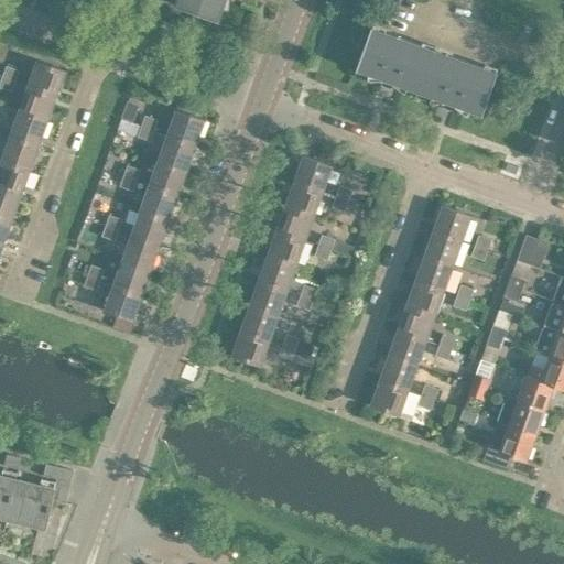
[(176,0),(175,4),(219,21),(226,0),(176,0)]
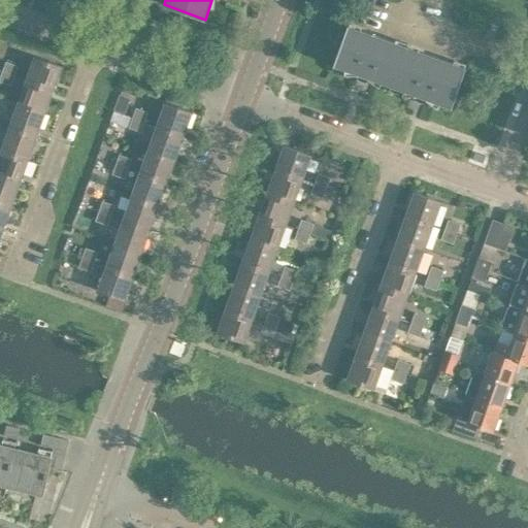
[(367,77),(392,87),(406,46),(348,25),(333,65),(358,74),(357,77),(366,81),(367,77)]
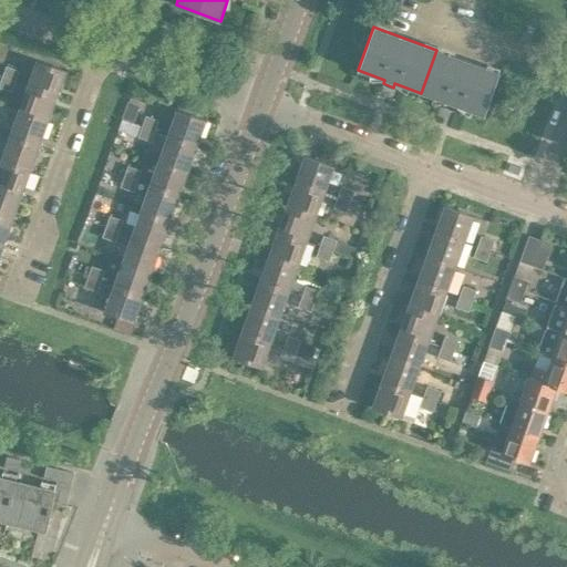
[(436,50),(421,93),(447,102),(445,106),(455,110),(456,105),(484,115),(500,72),(436,50)]
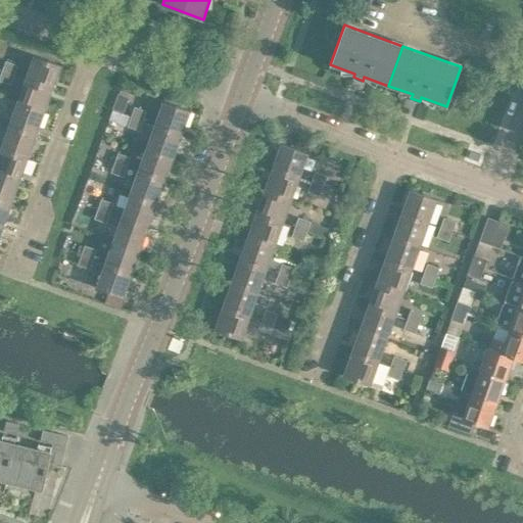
[(34,55),(26,79),(54,89),(62,65),(34,55)]
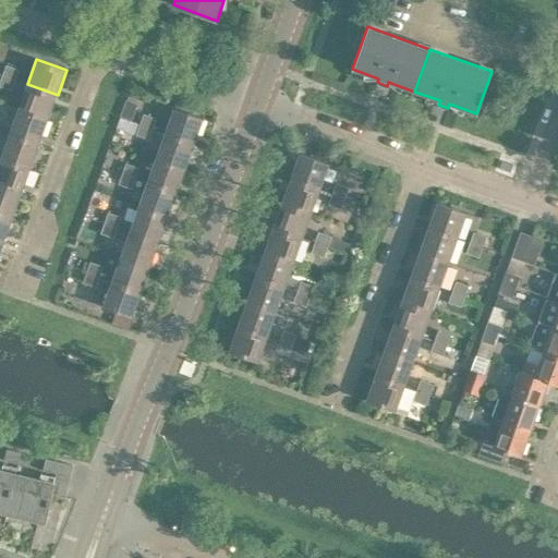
[(5,64),(2,75),(15,80),(19,70),(5,64)]
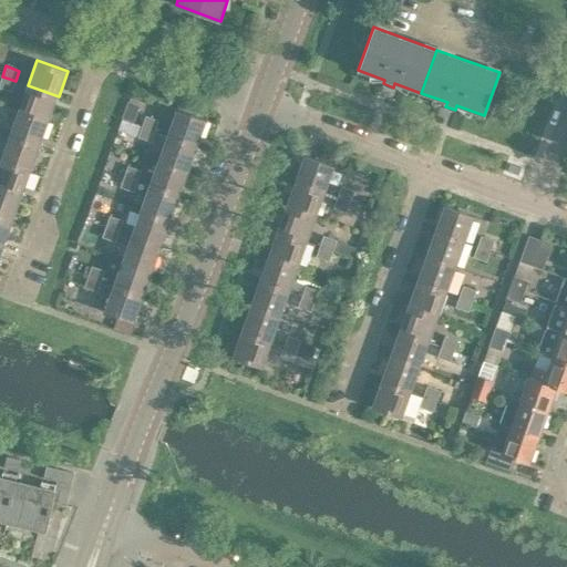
[(16,81),(2,76),(0,82),(0,88),(11,92),(16,81)]
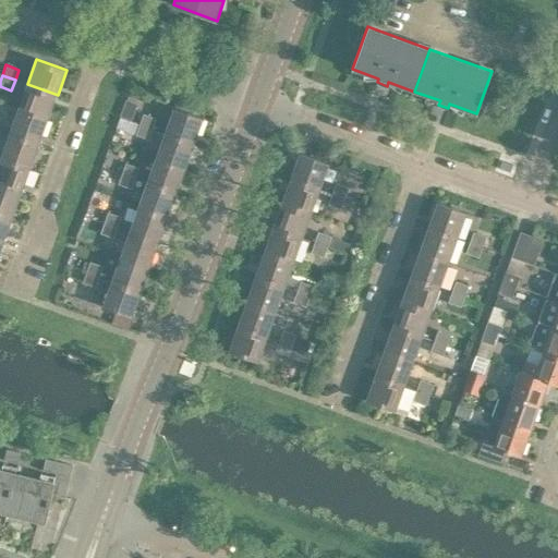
[(27,84),(19,109),(48,119),(58,95),(27,84)]
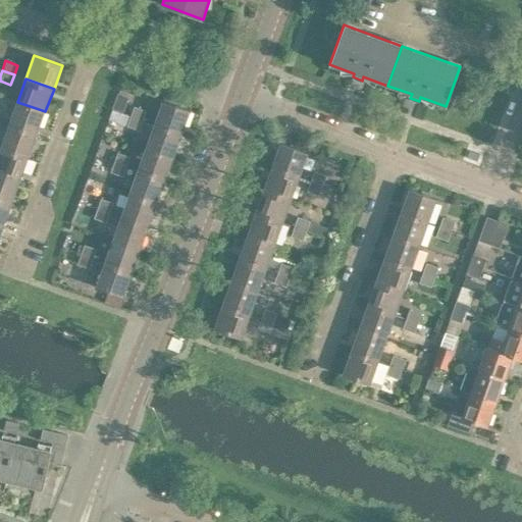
[(117,92),(111,108),(122,112),(128,96),(117,92)]
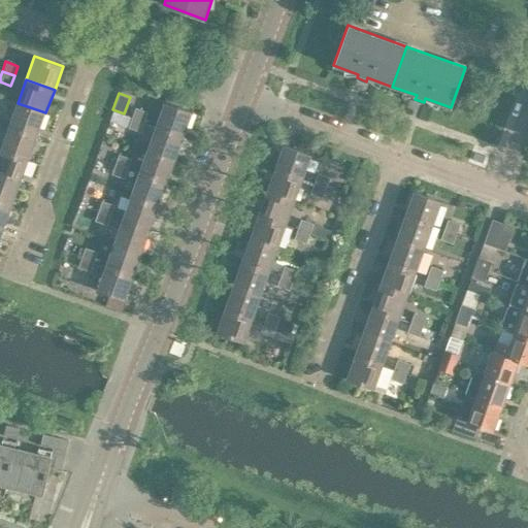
[(164,102),(156,126),(185,136),(193,112),(164,102)]
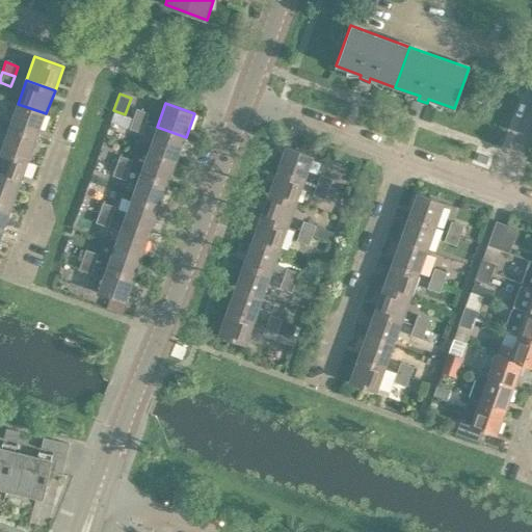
[(18,104),(9,127),(37,137),(46,113),(18,104)]
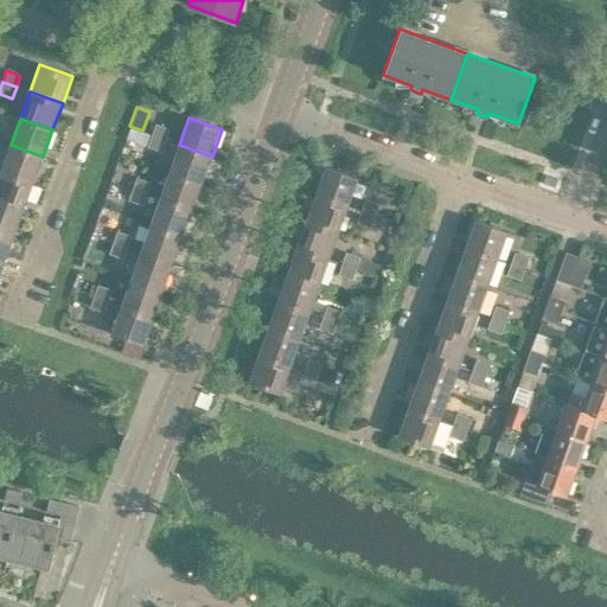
[(155,125),(152,135),(166,140),(170,129),(155,125)]
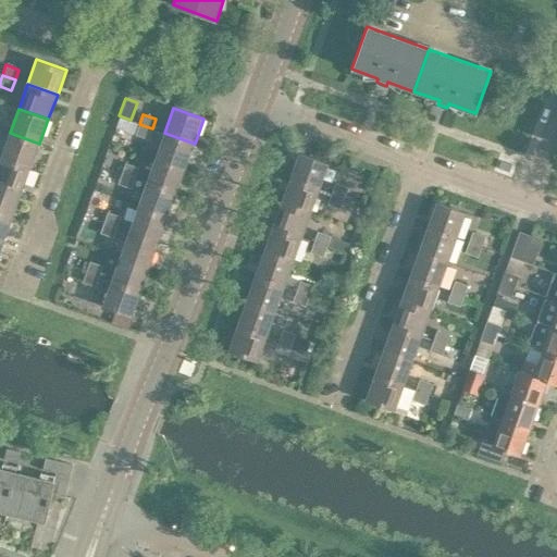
[(152,128),(139,124),(135,134),(148,139),(152,128)]
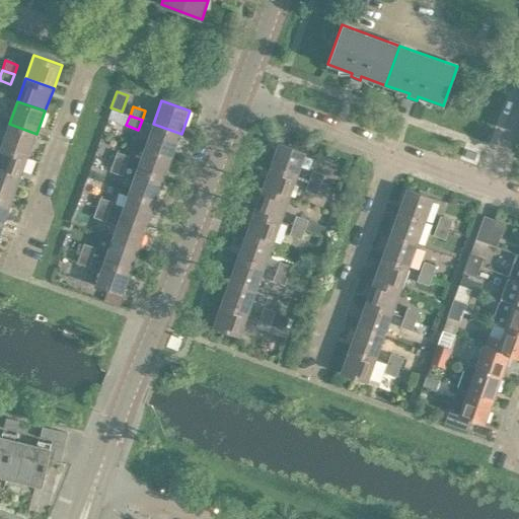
[(9,124),(1,147),(28,157),(36,134),(9,124)]
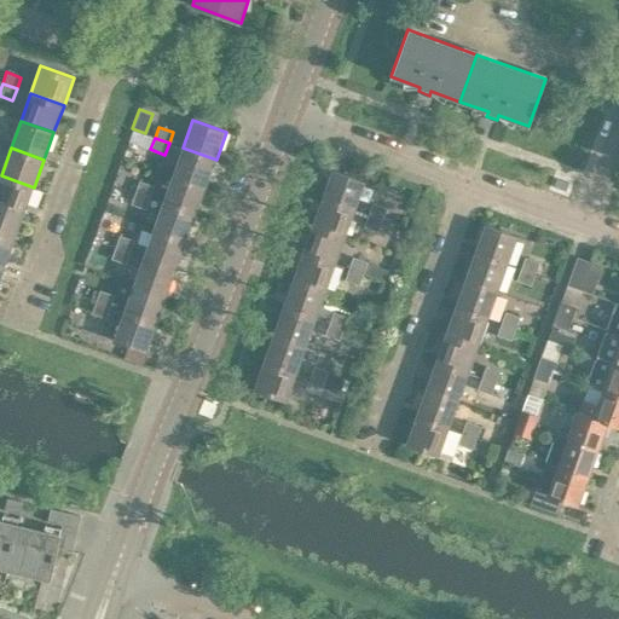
[(183,148),(173,174),(207,186),(217,160),(183,148)]
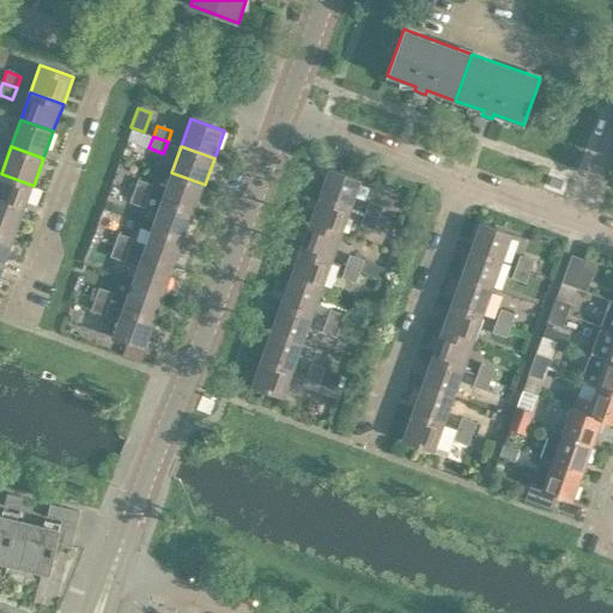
[(328,168),(317,195),(351,207),(360,180),(328,168)]
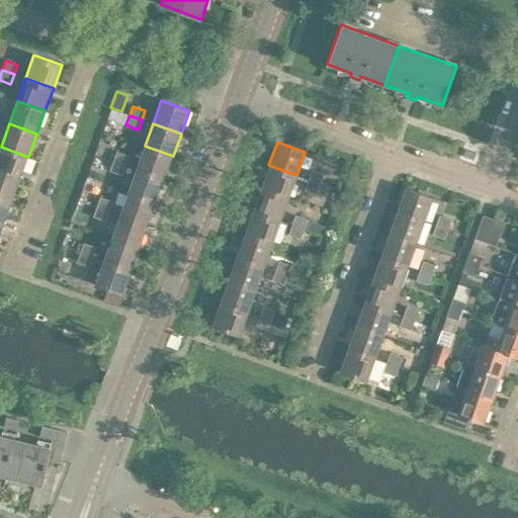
[(145,146),(137,169),(164,179),(173,156),(145,146)]
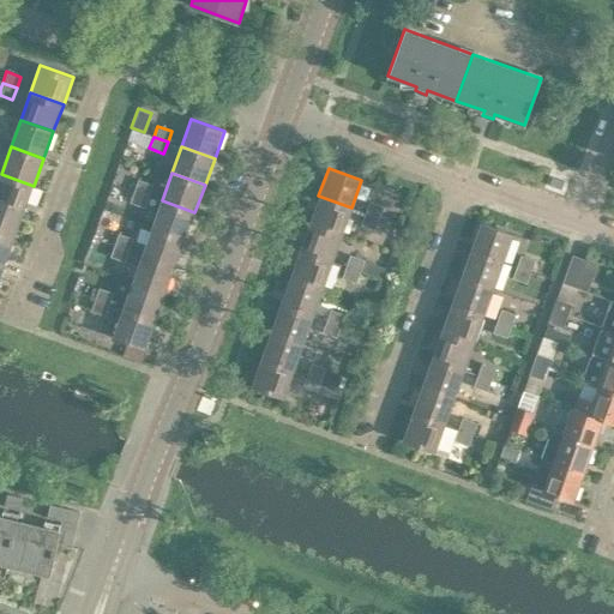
[(1,174),(0,175),(0,204),(24,214),(34,186),(1,174)]
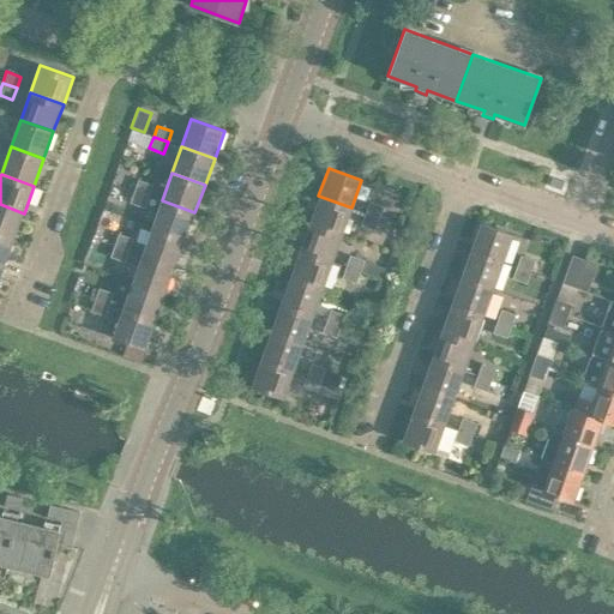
[(138,180),(134,191),(148,196),(152,185),(138,180)]
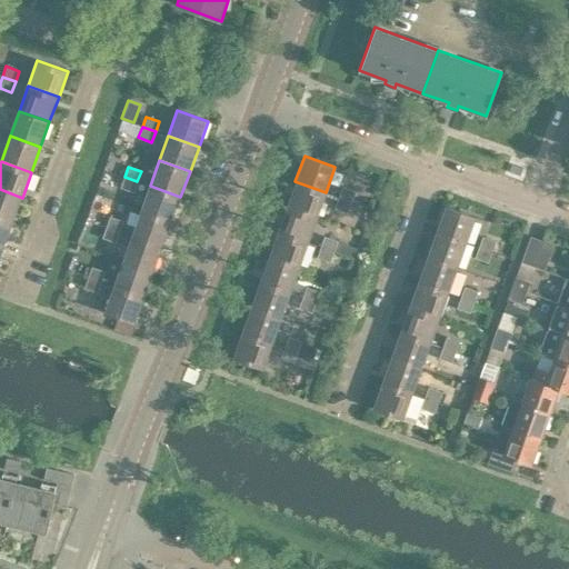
[(137,181),(125,177),(120,188),(133,192),(137,181)]
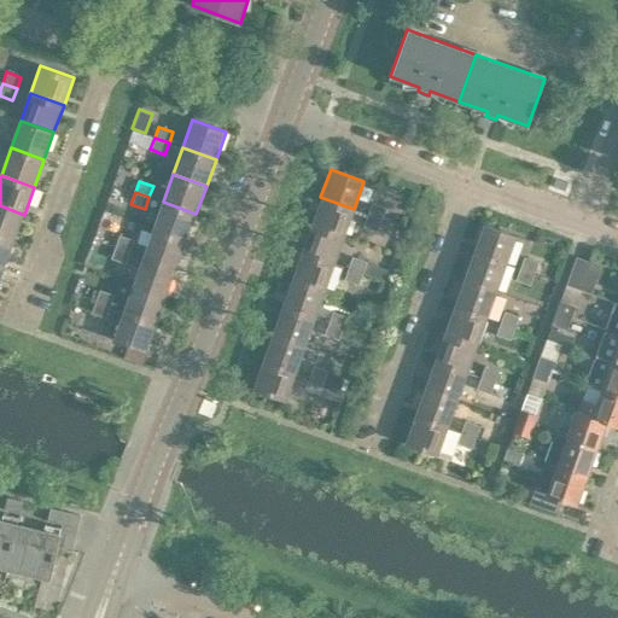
[(320,197),(310,223),(344,235),(354,209),(320,197)]
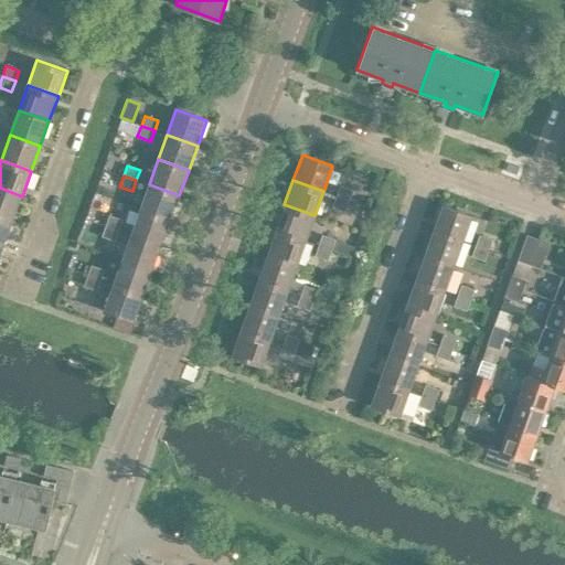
[(149,184),(140,210),(170,221),(179,195),(149,184)]
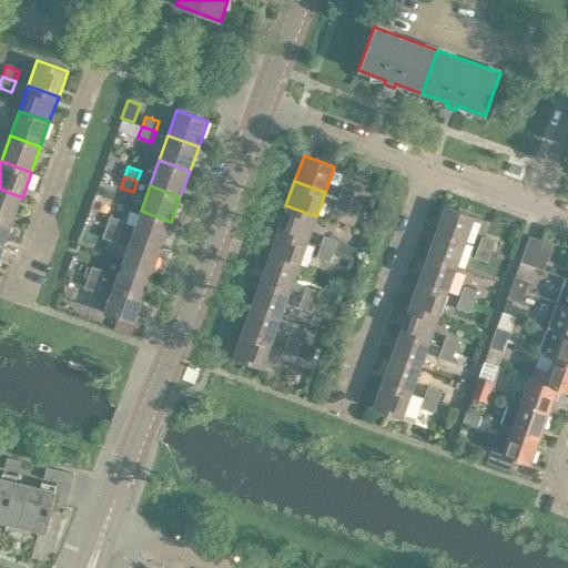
[(342,186),(337,196),(351,201),(354,191),(342,186)]
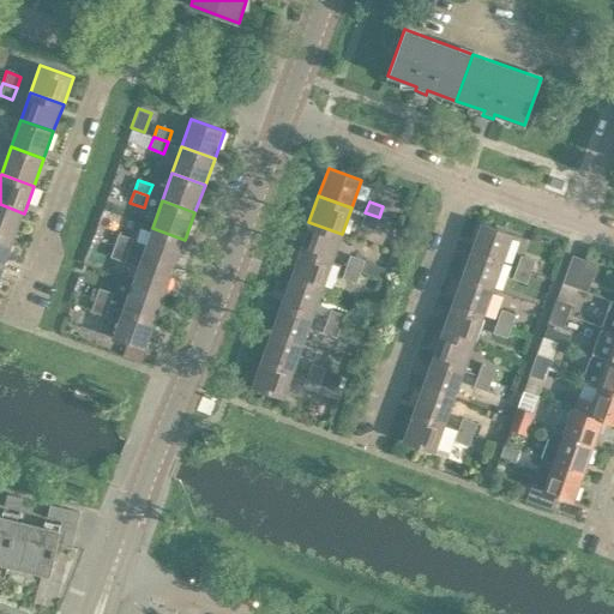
[(0,204),(0,235),(14,241),(24,214),(0,204)]
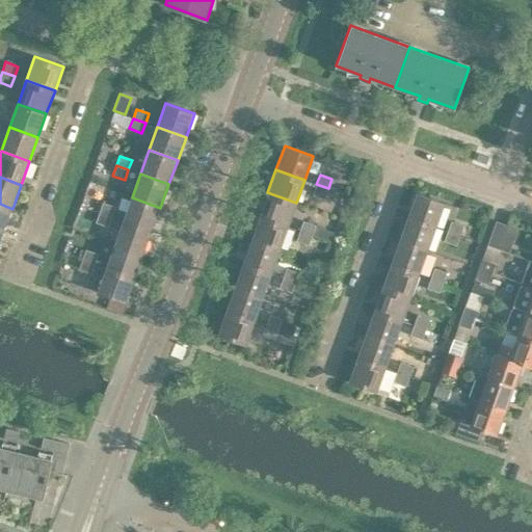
[(328,188),(316,184),(313,194),(325,198),(328,188)]
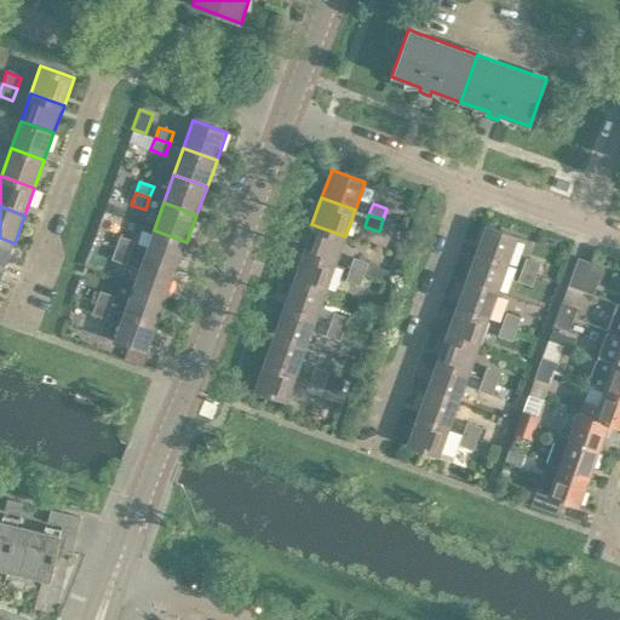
[(311,224),(302,252),(336,264),(345,236),(311,224)]
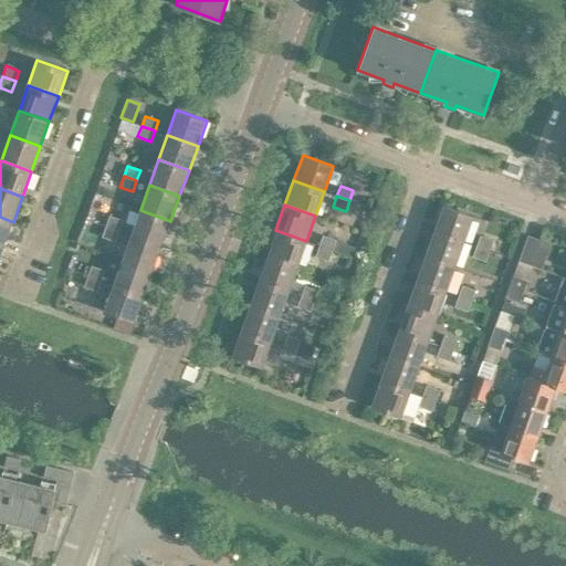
[(442,205),(433,230),(463,241),(472,216),(442,205)]
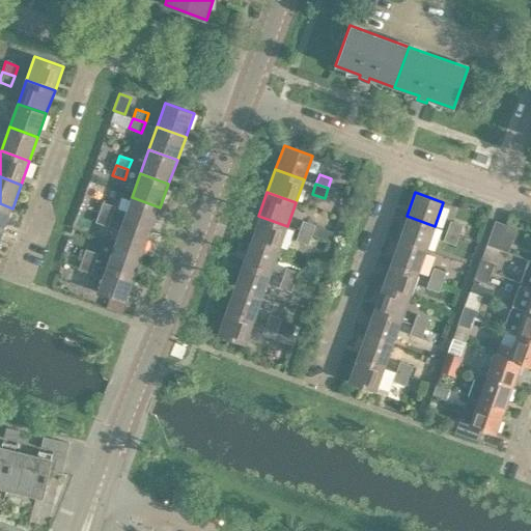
[(132,197),(123,221),(151,231),(160,207),(132,197)]
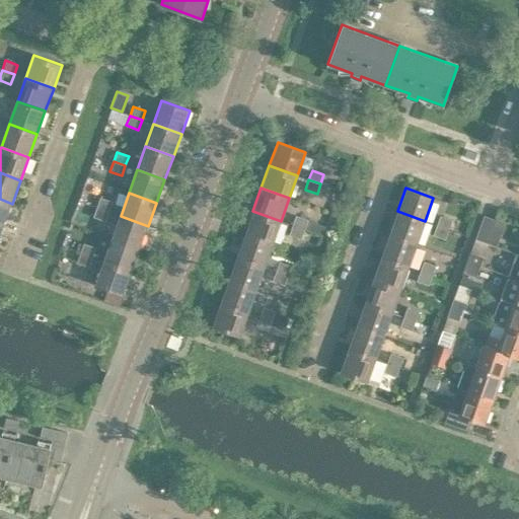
[(100,198),(96,207),(108,211),(112,202),(100,198)]
